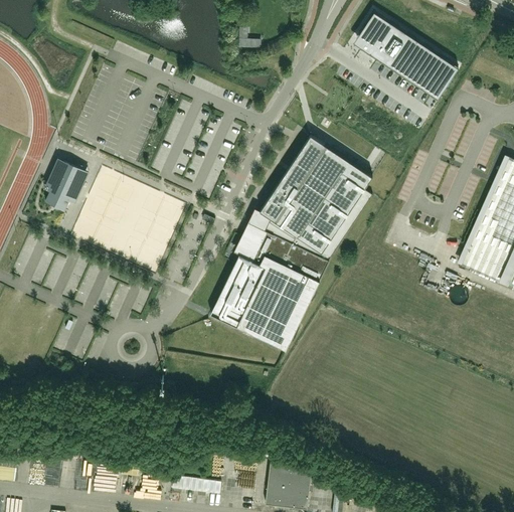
[(458,69),(373,13),(356,39),(363,44),(360,48),(437,100),(458,69)]
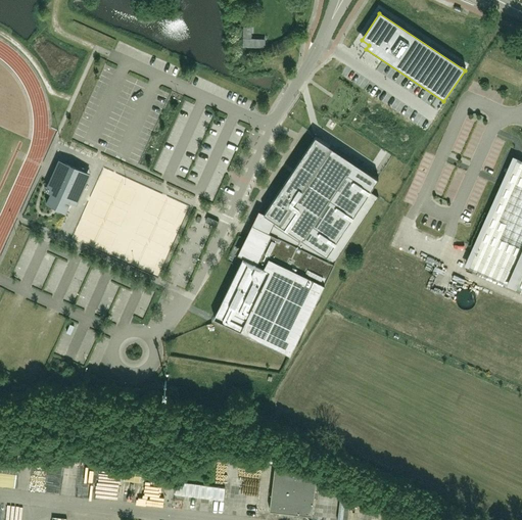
[(243,30),(243,41),(251,41),(251,30),(243,30)]
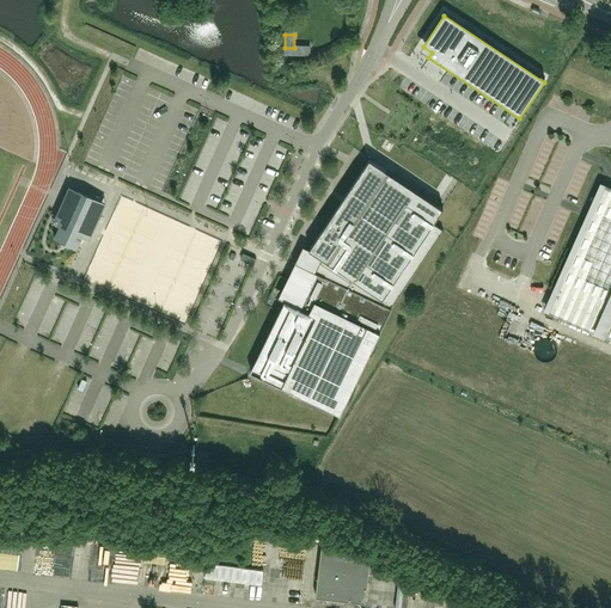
[(309,252),(300,268),(390,311),(443,233),(432,226),(443,210),(368,161),(366,165),(341,202),(340,204),(313,244),(307,252),(309,252)]
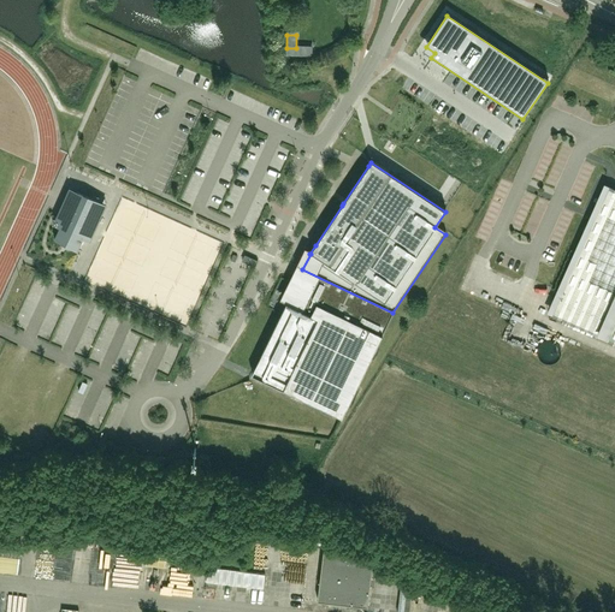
[(549,313),(614,343),(614,194),(603,190),(591,219),(549,313)]
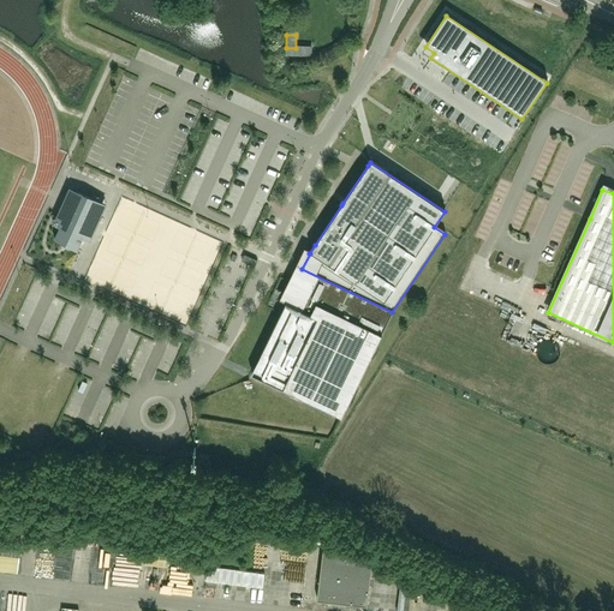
[(99,203),(76,193),(53,243),(76,252),(99,203)]
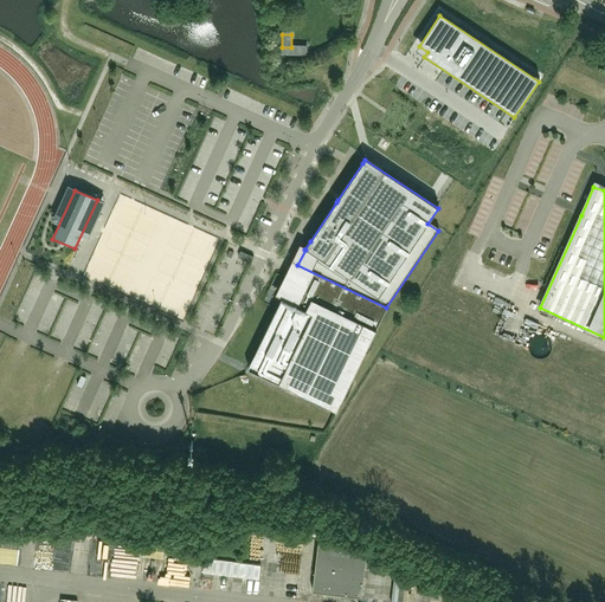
[(386,309),(386,308),(297,265),(296,269),(281,301),(246,370),(328,409),(335,413),(386,309)]
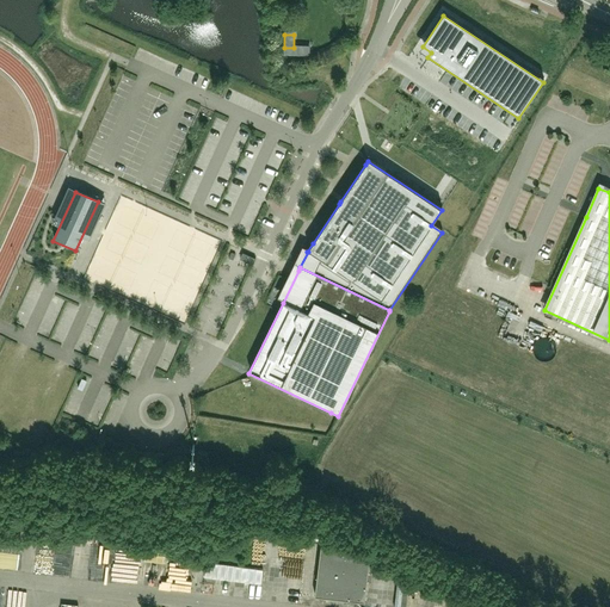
[(106,547),(105,556),(134,561),(135,552),(106,547)]
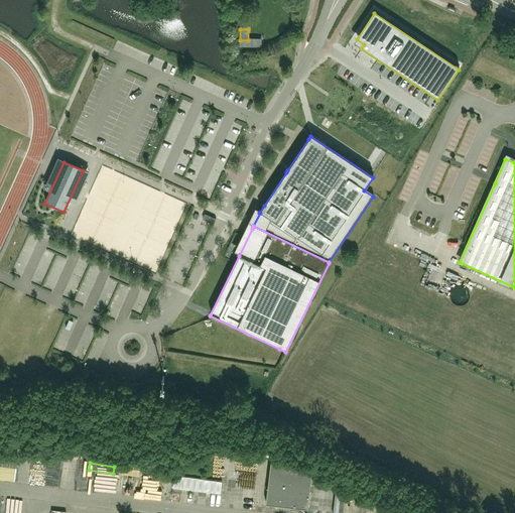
[(311,469),(270,464),(265,505),(307,510),(311,469)]
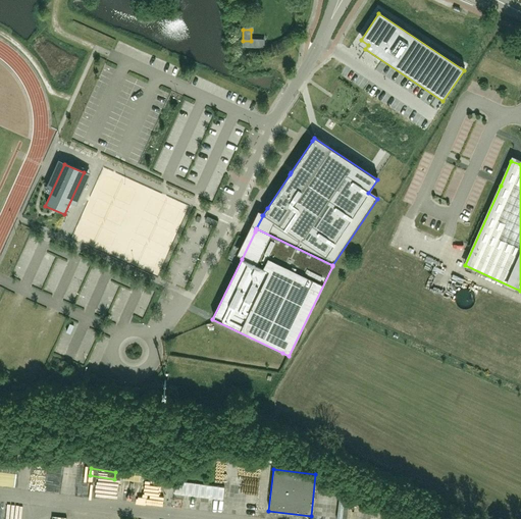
[(172,506),(173,487),(117,484),(116,504),(172,506)]
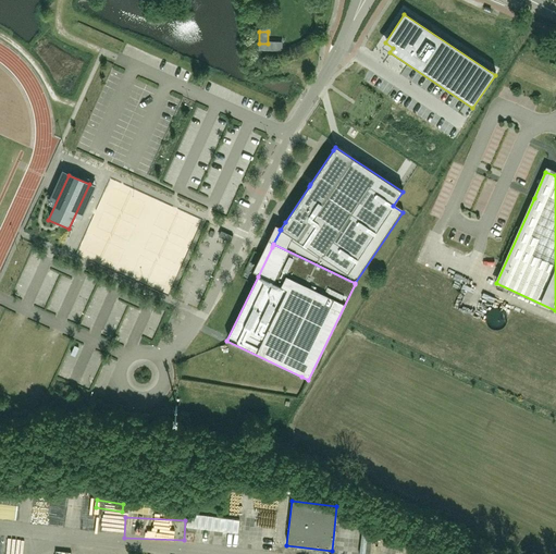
[(237,536),(238,522),(187,517),(185,529),(237,536)]
